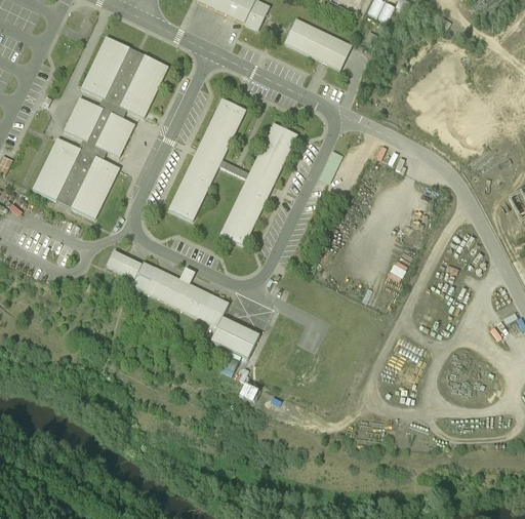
[(267,4),(258,0),(199,0),(199,1),(256,30),(267,4)]
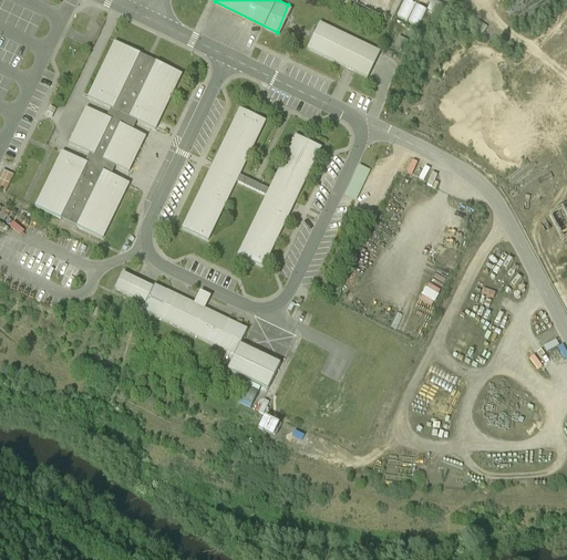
[(400,0),(395,10),(418,20),(425,3),(419,0),(400,0)]
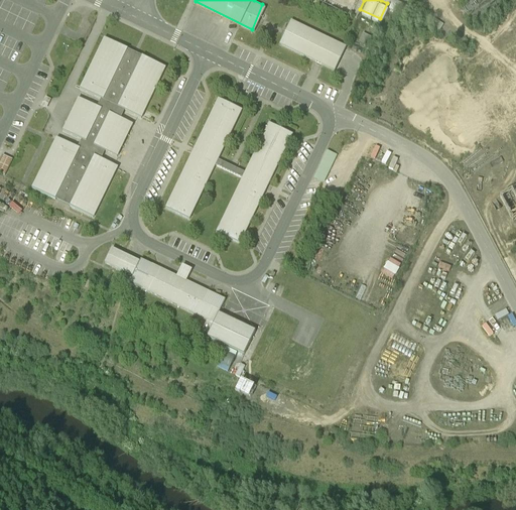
[(389,0),(387,4),(402,10),(406,0),(389,0)]
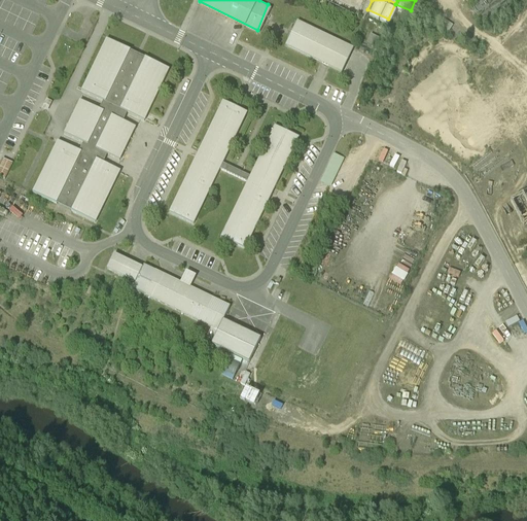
[(353,46),(295,19),(287,43),(344,69),(353,46)]
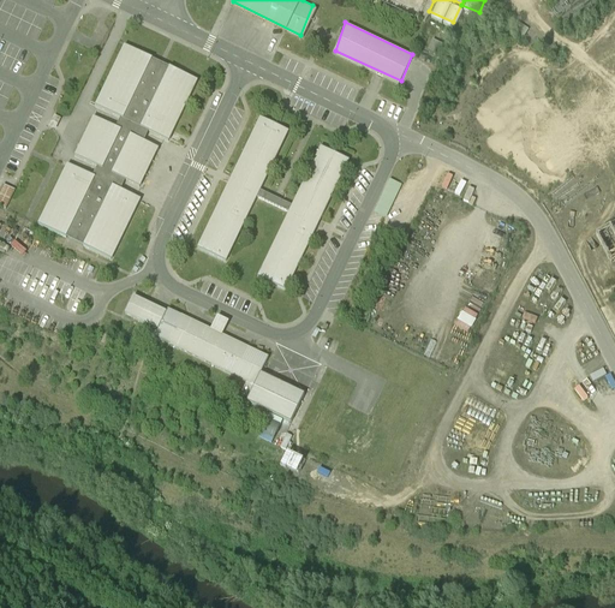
[(428,43),(439,48),(443,37),(431,33),(428,43)]
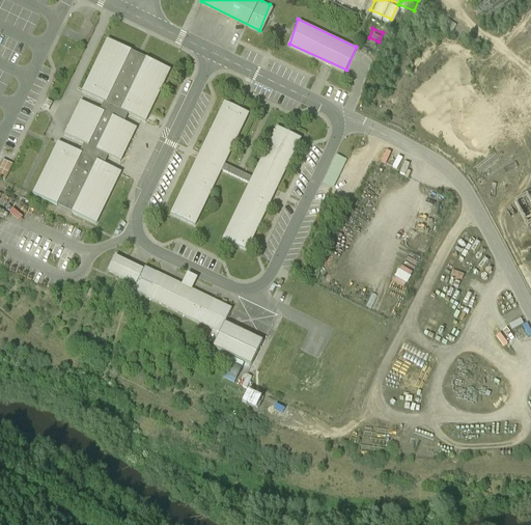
[(131,48),(106,36),(83,88),(108,100),(131,48)]
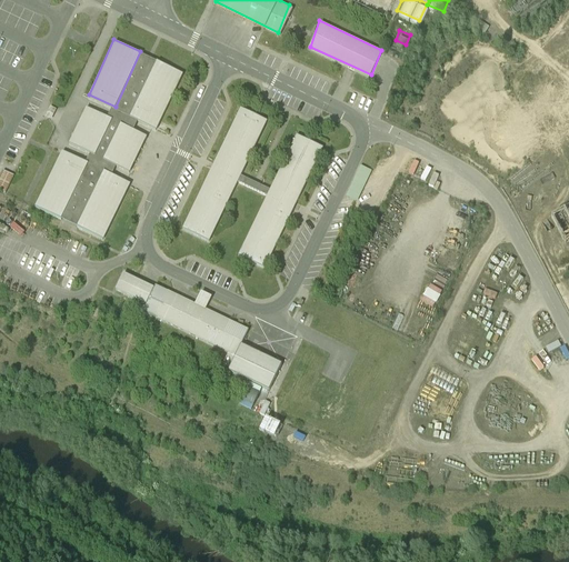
[(182,70),(157,59),(133,117),(159,127),(182,70)]
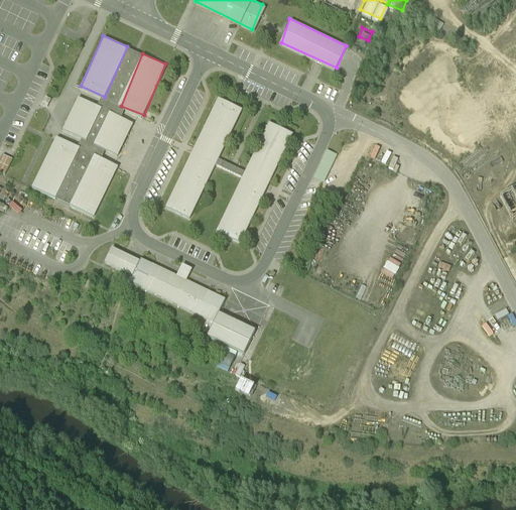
[(241,107),(216,95),(164,205),(188,218),(241,107)]
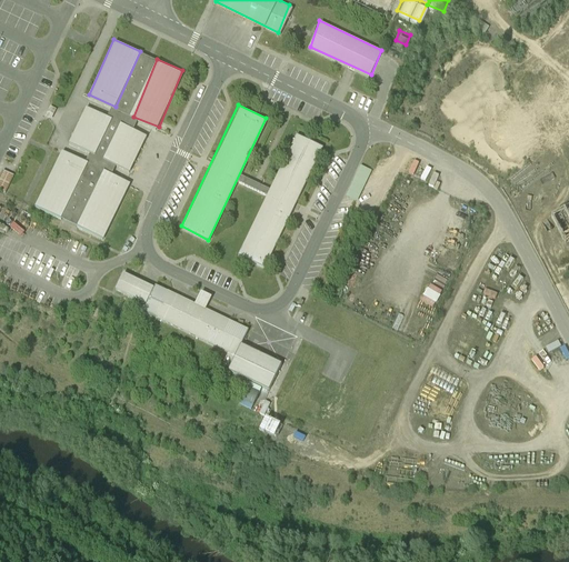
[(111,119),(87,107),(70,140),(95,152),(111,119)]
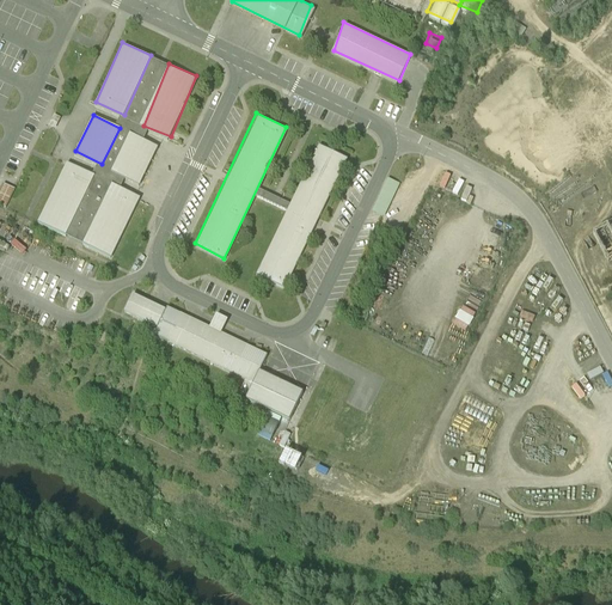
[(155,145),(129,134),(114,170),(140,182),(155,145)]
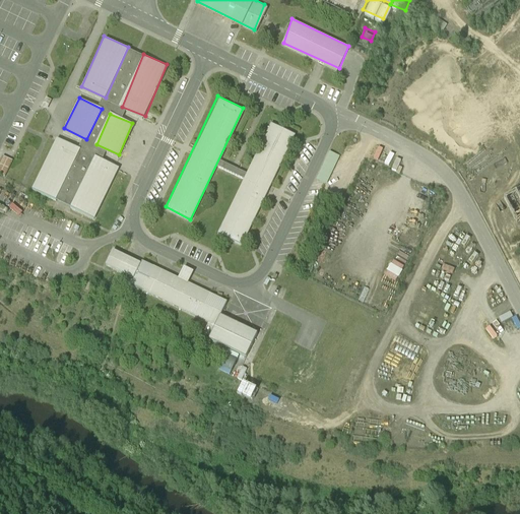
[(294,132),(269,120),(216,231),(242,243),(294,132)]
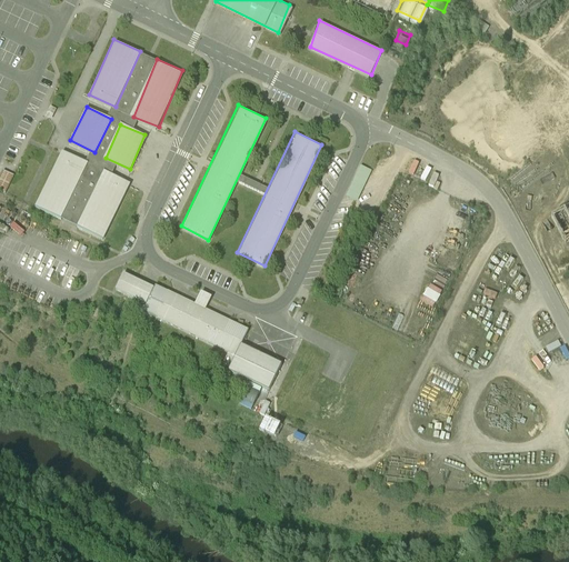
[(87,162),(62,150),(37,203),(61,214),(87,162)]
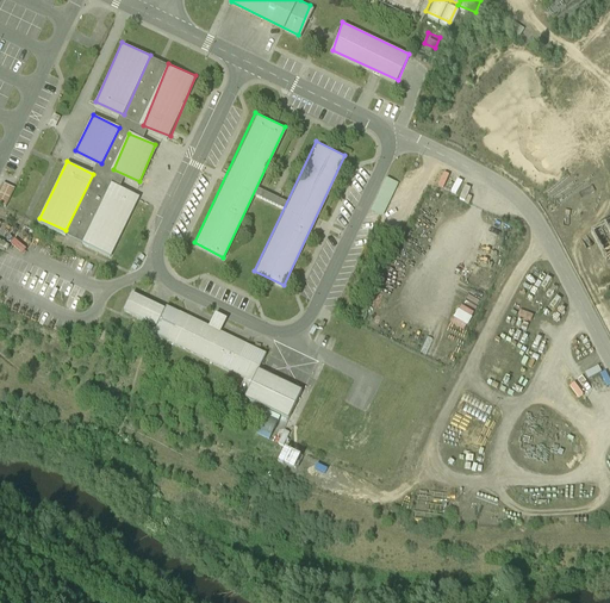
[(0,179),(0,197),(6,199),(12,180),(1,175),(0,179)]
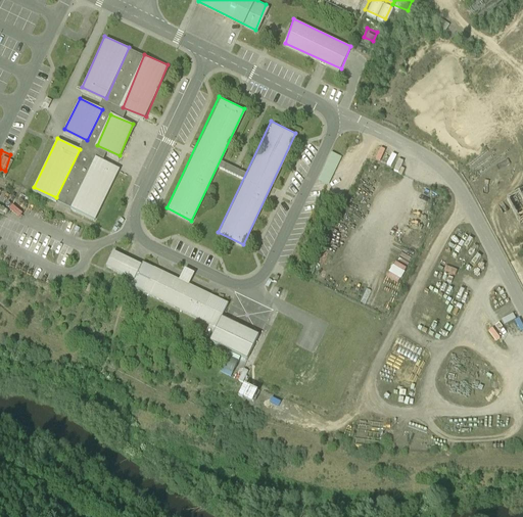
[(119,168),(95,157),(73,208),(96,219),(119,168)]
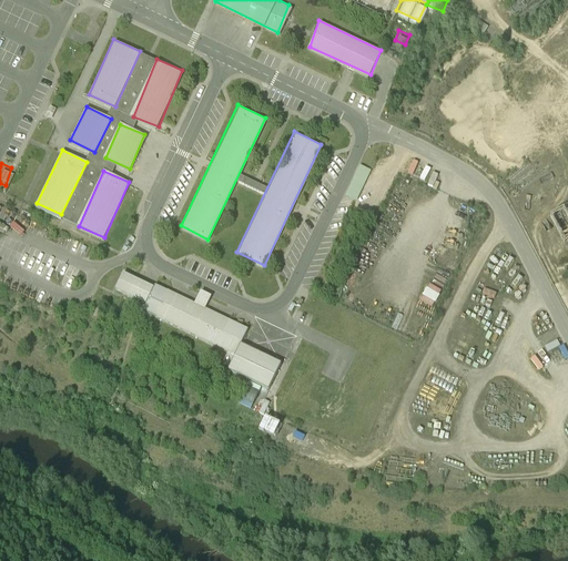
[(154,284),(124,269),(117,285),(146,299),(154,284)]
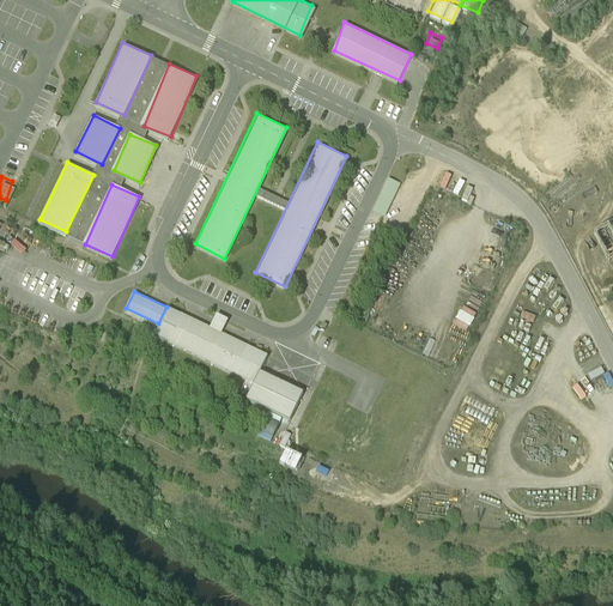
[(468,323),(477,308),(462,301),(454,316),(468,323)]
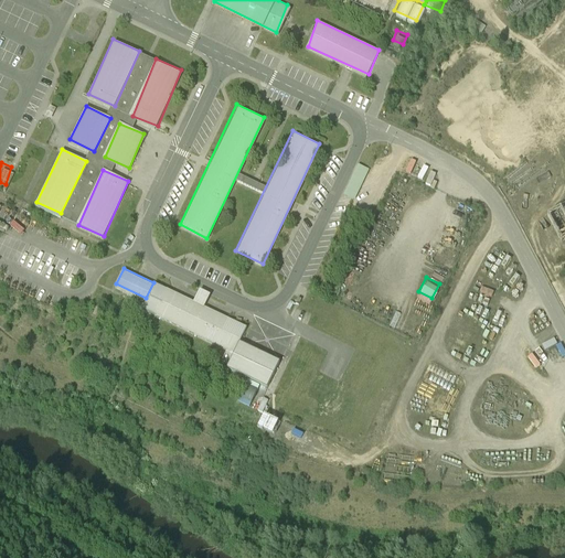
[(242,340),(249,323),(200,300),(156,279),(153,282),(146,298),(144,304),(235,349),(237,350),(242,340)]
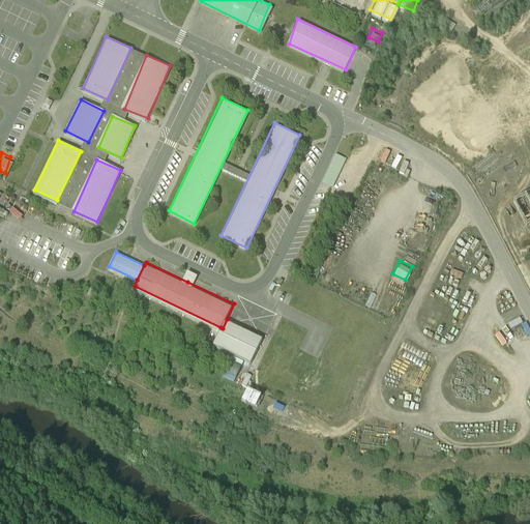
[(188,267),(181,281),(192,285),(198,272),(188,267)]
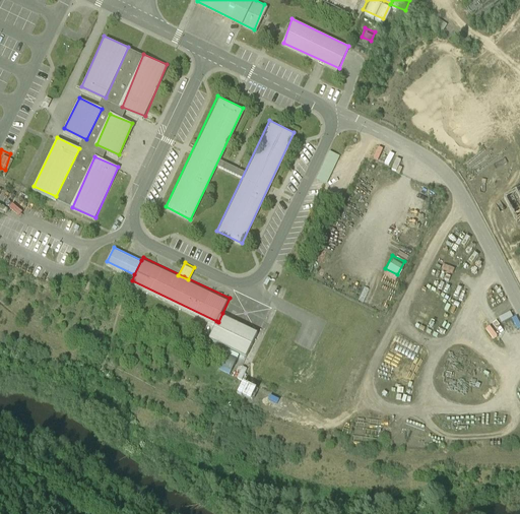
[(259,330),(222,313),(218,322),(216,321),(210,335),(248,354),(259,330)]
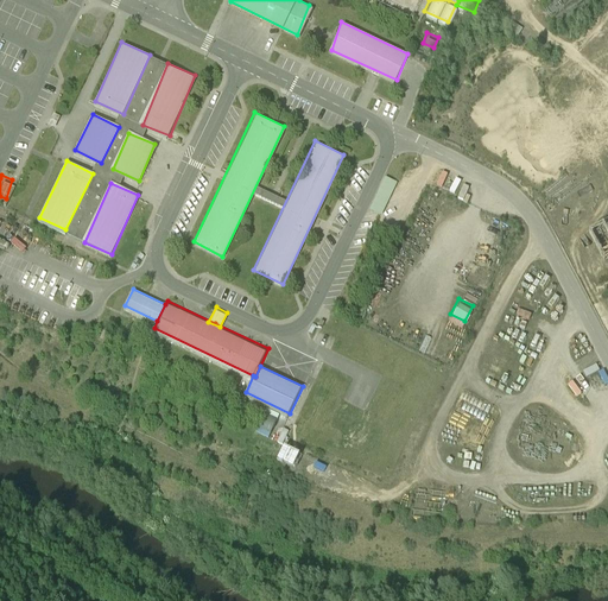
[(264,403),(255,426),(270,431),(278,407),(264,403)]
